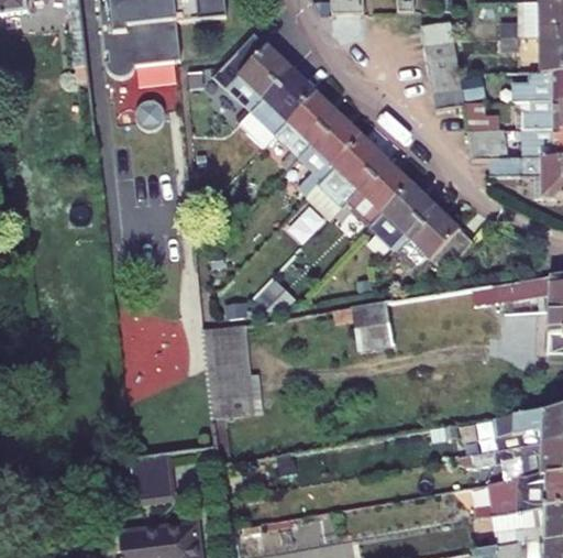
[(65,0),(72,64),(86,63),(78,0),(0,0),(0,11),(28,8),(26,0),(65,0)]
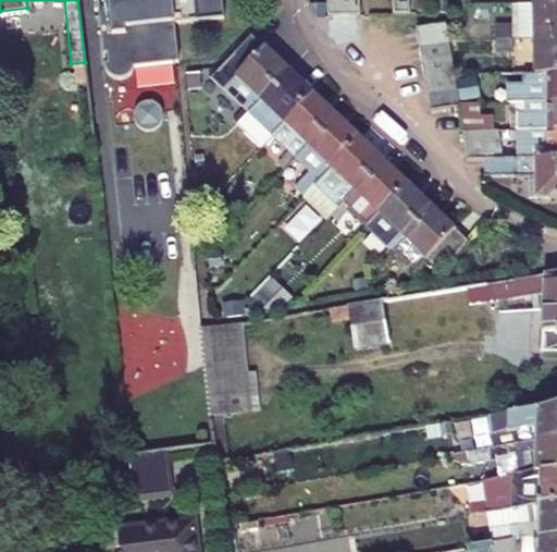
[(96,0),(103,64),(107,63),(108,73),(104,74),(103,75),(104,78),(104,81),(106,83),(107,84),(109,86),(110,87),(113,88),(114,89),(116,89),(120,89),(122,89),(124,89),(126,88),(128,86),(130,85),(132,83),(133,81),(133,78),(178,73),(174,34),(223,28),(220,0),(96,0)]
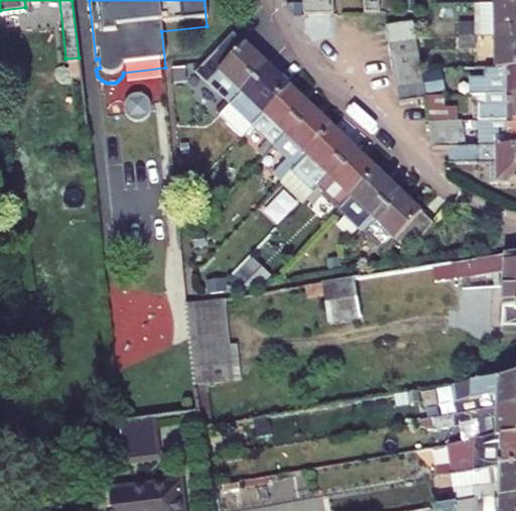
[(302,0),(303,12),(334,11),(333,0),(302,0)]
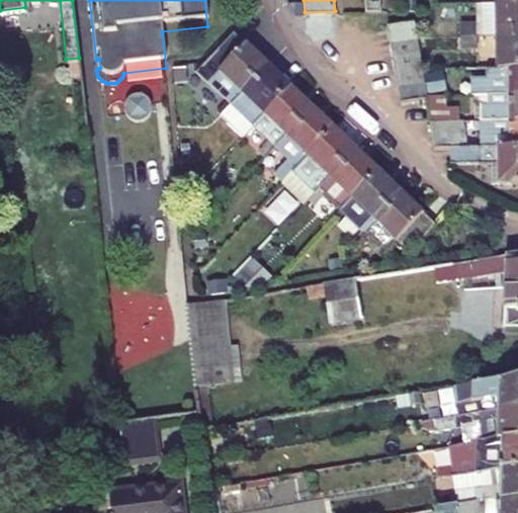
[(364,0),(365,11),(381,10),(380,0),(364,0)]
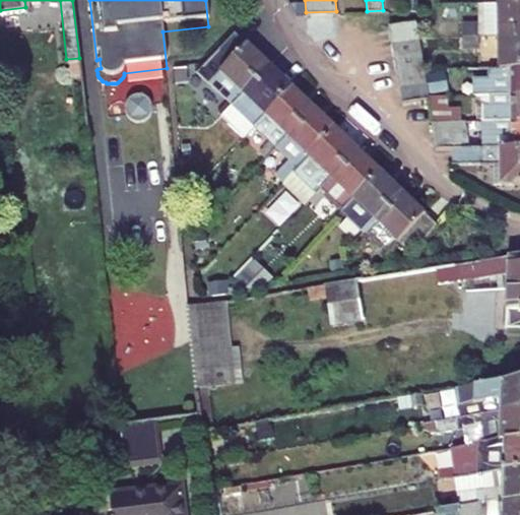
[(482,1),(483,34),(500,34),(519,33),(519,0),(499,1),(482,1)]
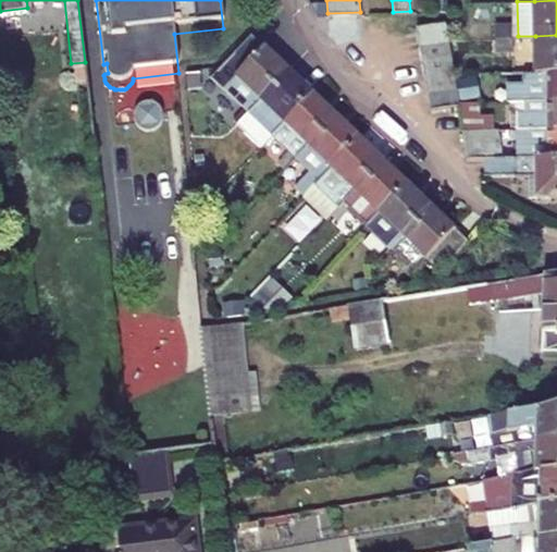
[(447,38),(447,36),(445,22),(416,27),(418,44),(447,38)]
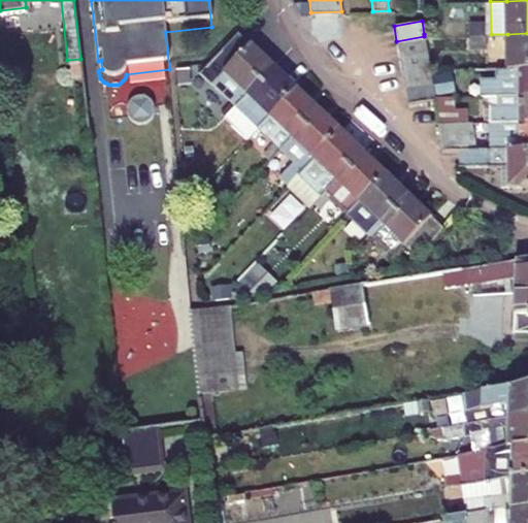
[(485,22),(469,22),(469,34),(485,34),(485,22)]
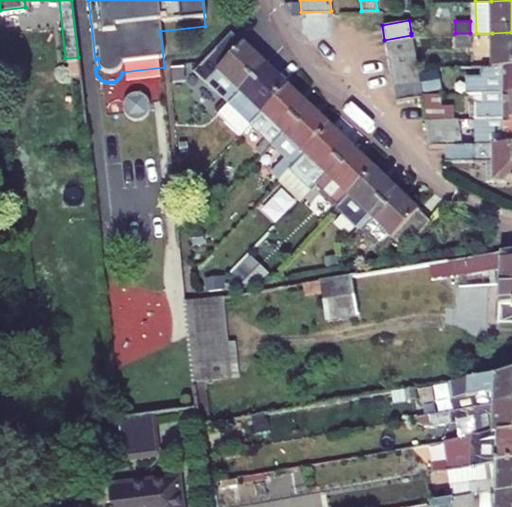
[(222,94),(227,100),(263,63),(230,31),(204,58),(195,68),(222,94)]
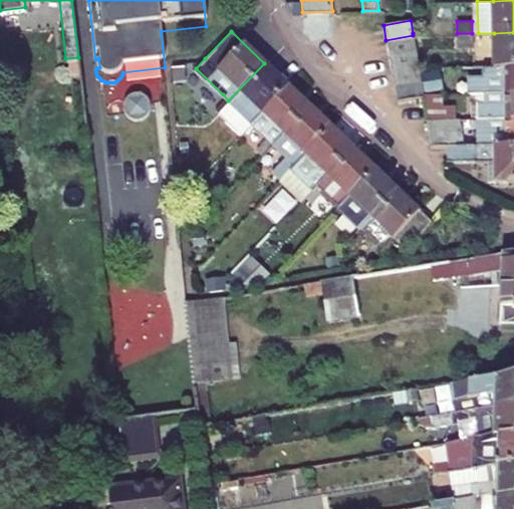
[(513,32),(494,33),(494,65),(513,64),(513,32)]
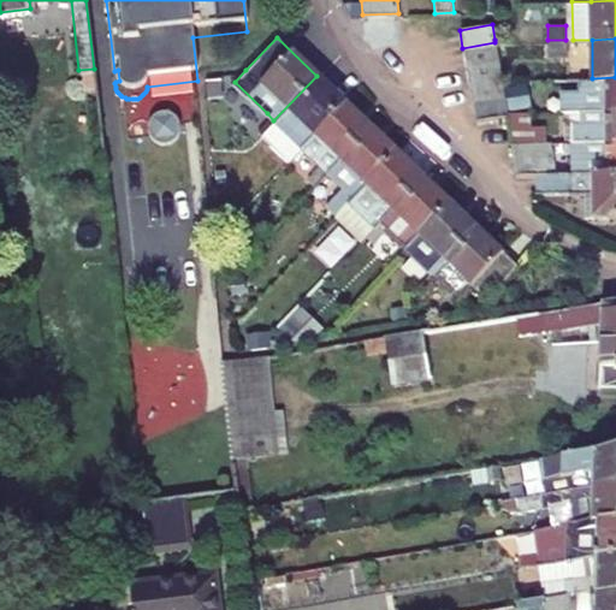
[(566,40),(548,40),(548,55),(566,55),(566,40)]
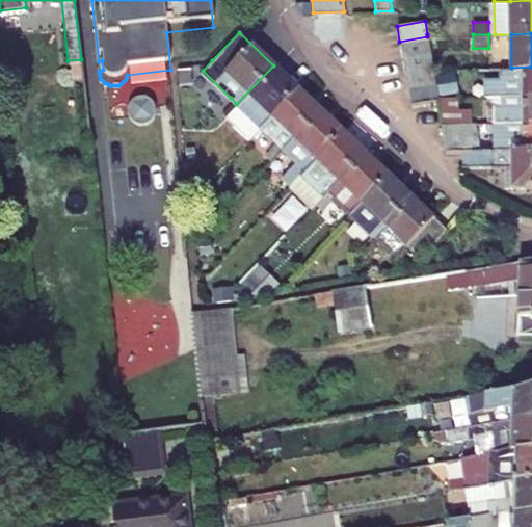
[(401,56),(430,52),(427,36),(399,42),(401,56)]
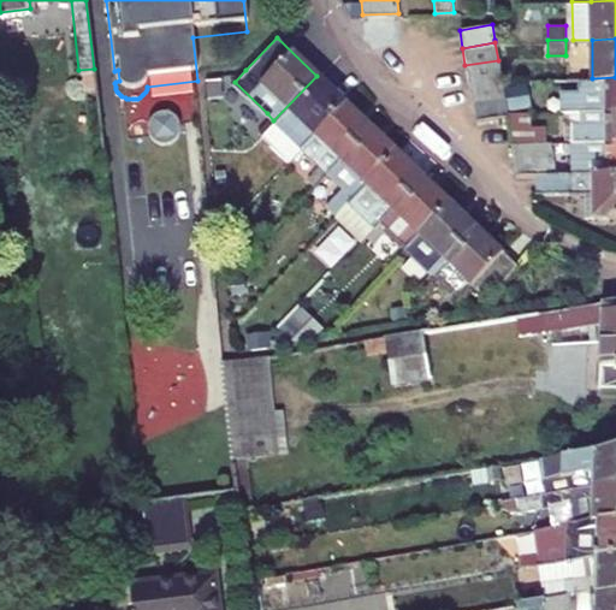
[(468,83),(501,78),(498,60),(465,65),(468,83)]
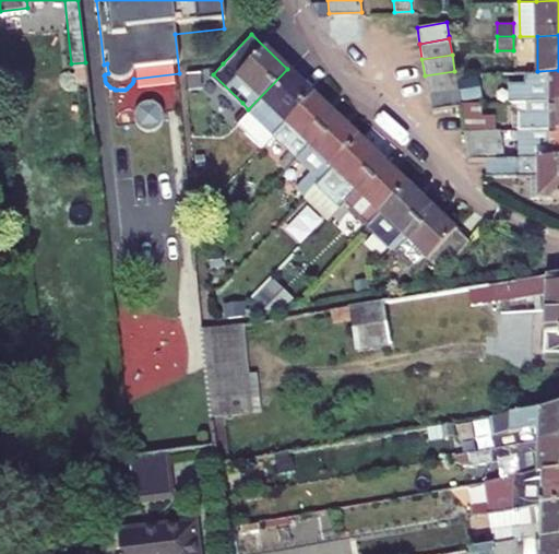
[(262,143),(273,132),(311,92),(287,69),(248,109),(238,119),(246,127),(262,143)]
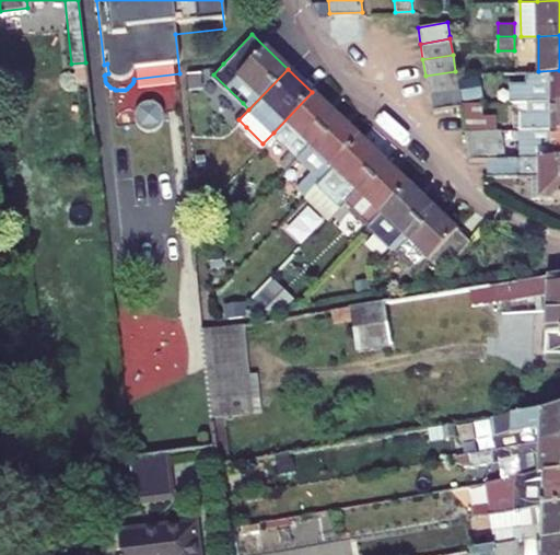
[(509,82),(509,100),(520,100),(559,99),(559,70),(538,71),(525,71),(525,82),(509,82)]
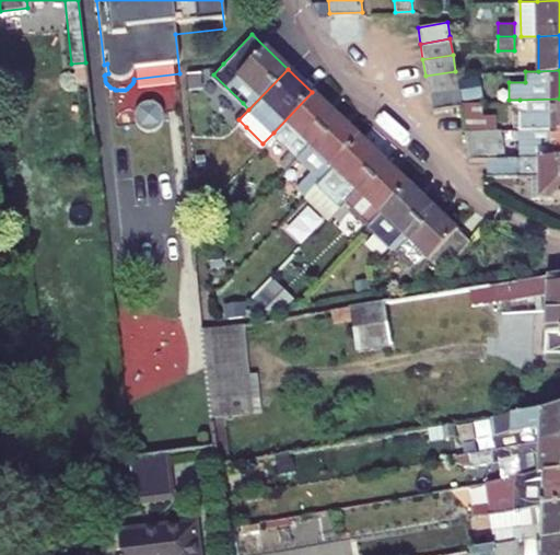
[(457,88),(455,73),(455,71),(426,76),(428,93),(457,88)]
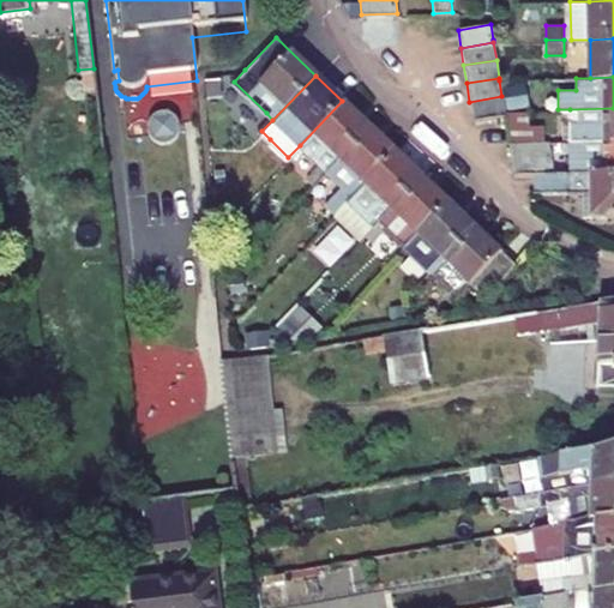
[(505,115),(504,110),(501,96),(469,102),(473,120),(505,115)]
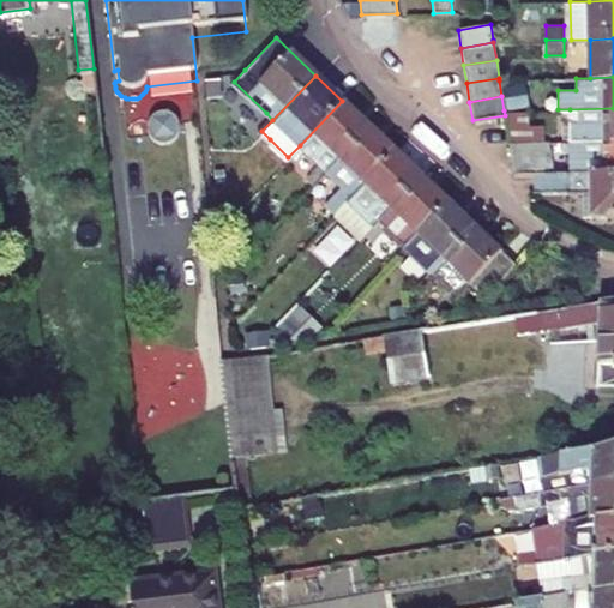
[(307,173),(314,181),(325,170),(368,125),(342,101),(300,145),(317,163),(307,173)]
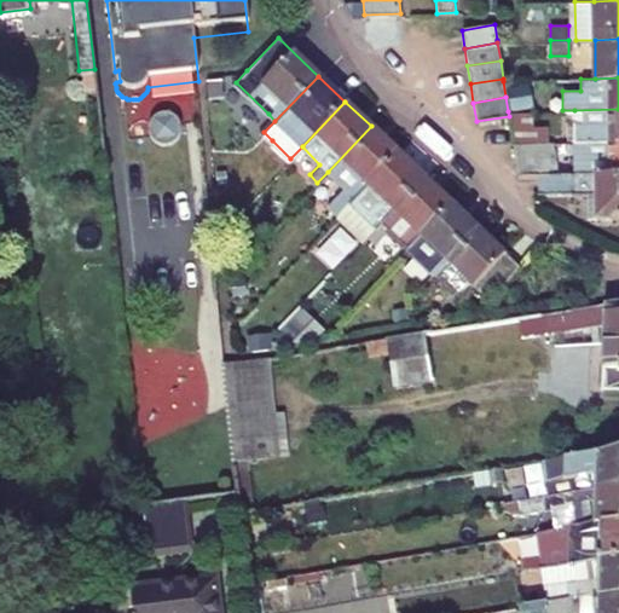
[(162,109),(157,109),(152,111),(149,115),(145,119),(144,125),(145,129),(146,134),(150,138),(155,140),(160,142),(165,142),(169,139),(174,136),(177,132),(178,127),(177,121),(175,116),(172,113),(167,110),(162,109)]
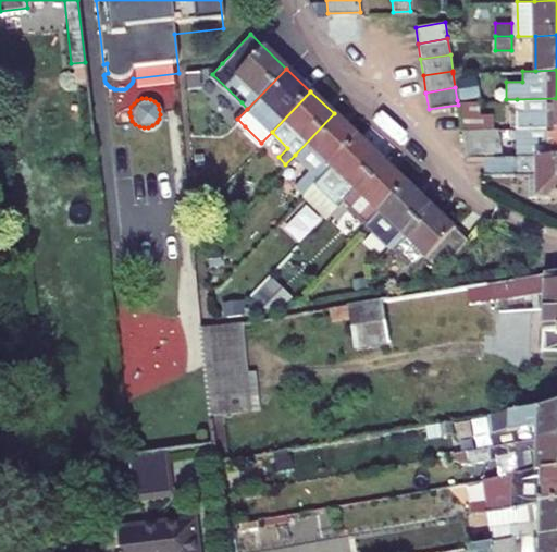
[(556,98),(517,99),(516,127),(556,126),(556,98)]
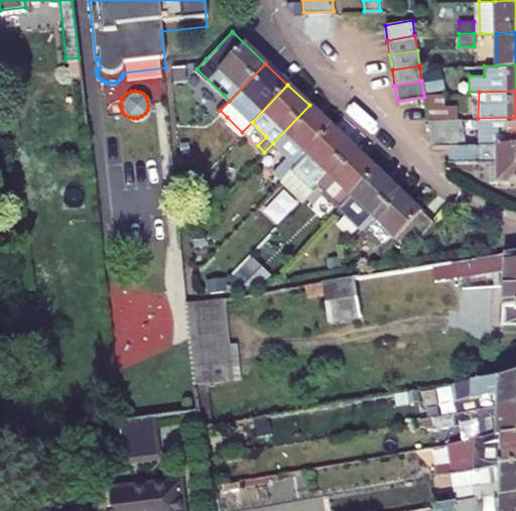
[(424,97),(427,119),(442,119),(441,93),(423,93),(424,97)]
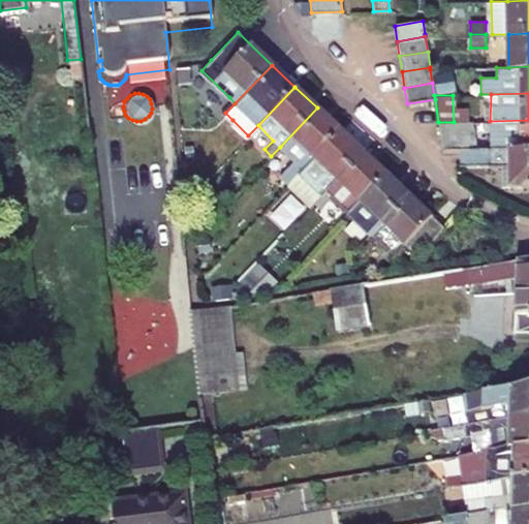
[(294,160),(279,176),(288,184),(340,129),(317,108),(280,147),(294,160)]
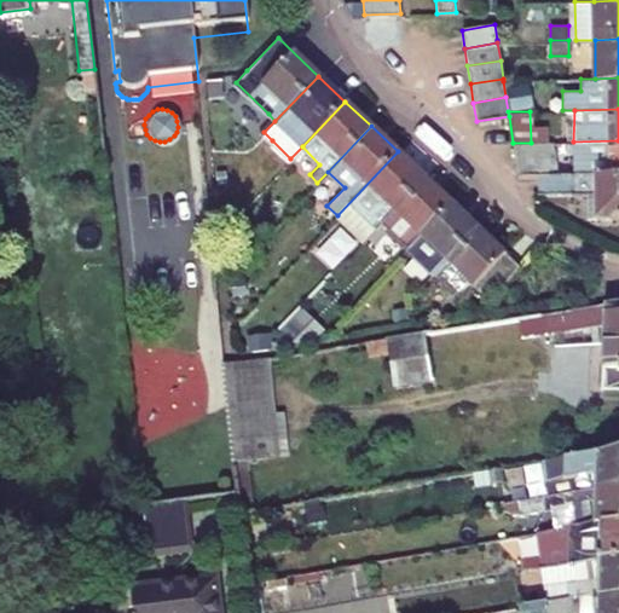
[(618,140),(573,142),(573,173),(618,172),(618,140)]
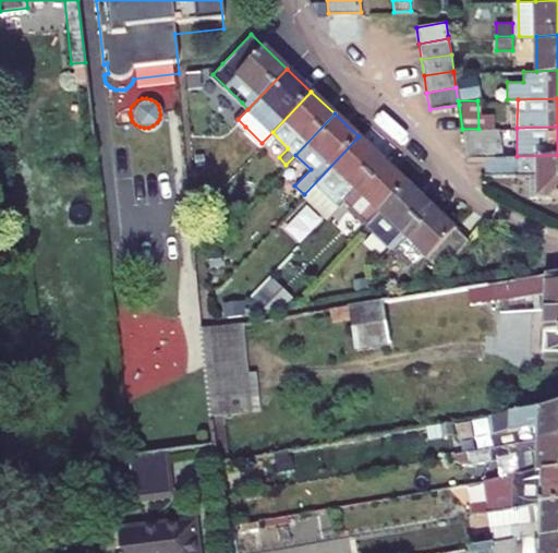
[(502,157),(498,129),(478,129),(462,129),(466,156),(472,157),(484,157),(502,157)]
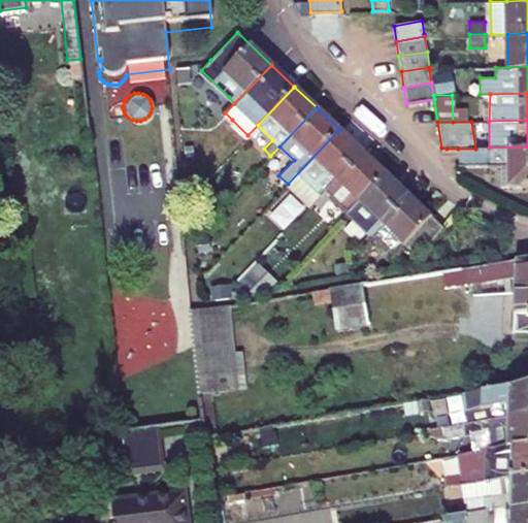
[(287,185),(308,206),(312,202),(323,191),(325,189),(362,151),(339,129),(288,184),(287,185)]
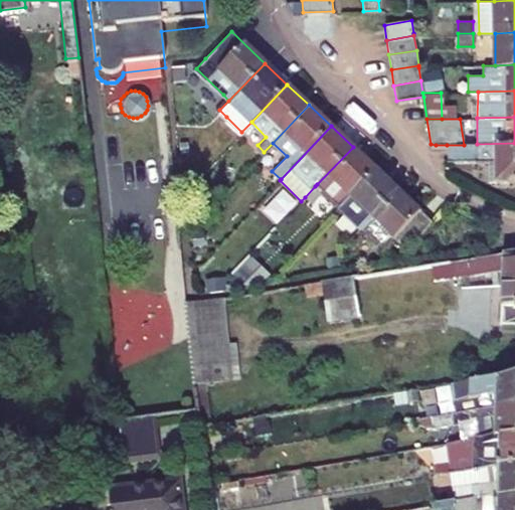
[(514,143),(477,144),(464,145),(447,145),(448,161),(495,160),(496,181),(514,180),(514,143)]
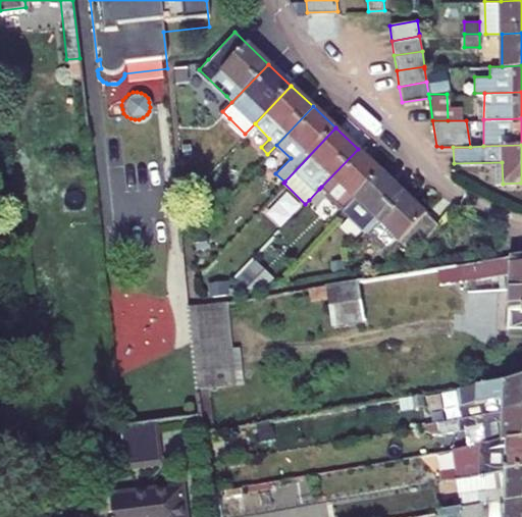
[(321,187),(344,209),(355,197),(380,170),(358,149),(321,187)]
